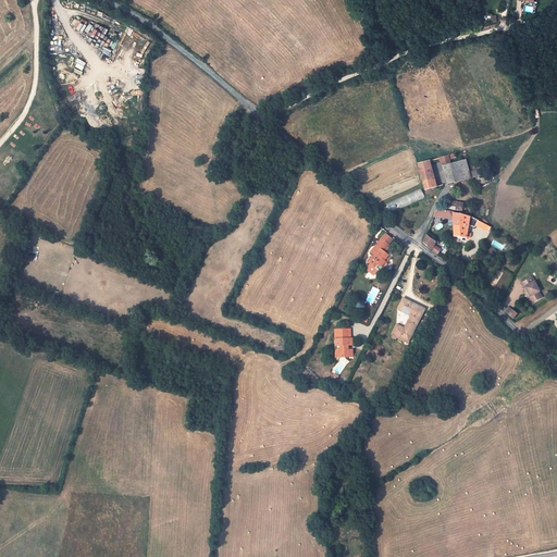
[(452,164),(450,160),(448,156),(441,158),(443,166),(452,164)]
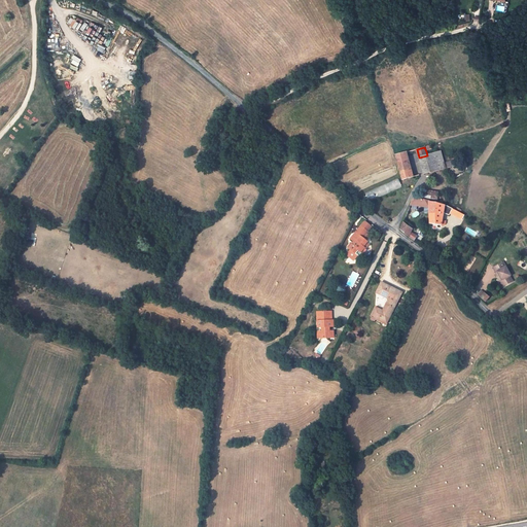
[(433,168),(434,171),(446,168),(442,154),(442,151),(428,155),(431,168),(433,168)]
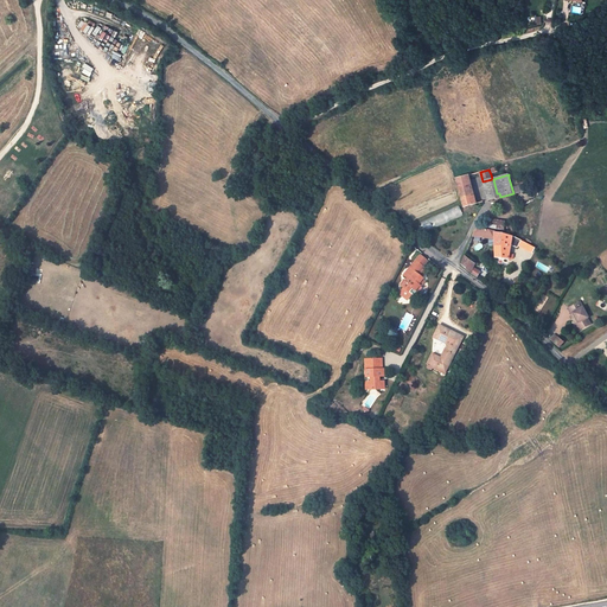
[(477,204),(468,176),(457,179),(458,189),(464,208),(477,204)]
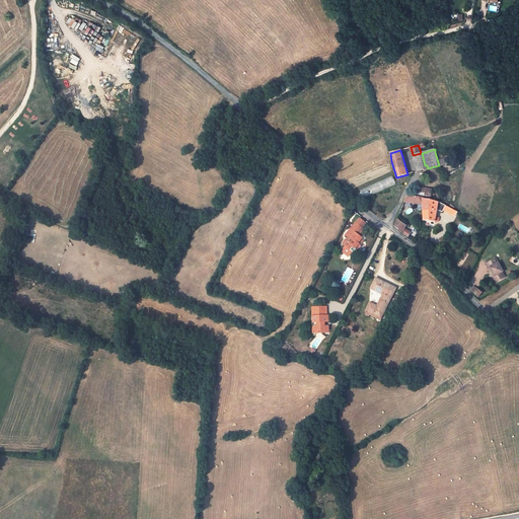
[(422,153),(421,153),(413,155),(418,171),(428,168),(427,165),(425,165),(422,153)]
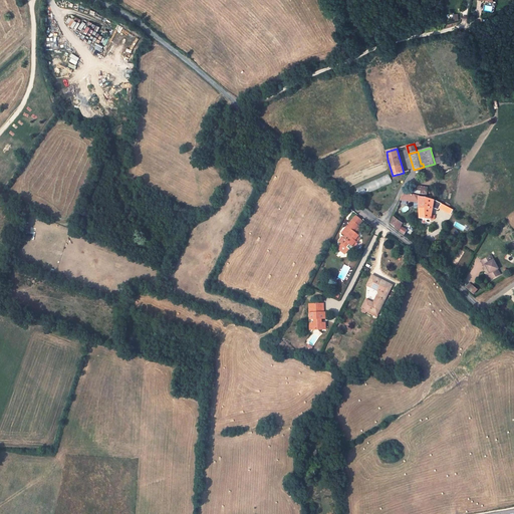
[(371,190),(392,182),(389,175),(368,182),(371,190)]
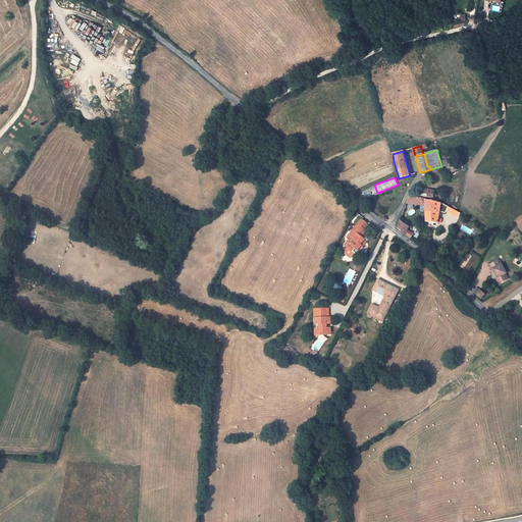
[(434,191),(434,190),(417,188),(416,196),(433,198),(434,193),(434,191)]
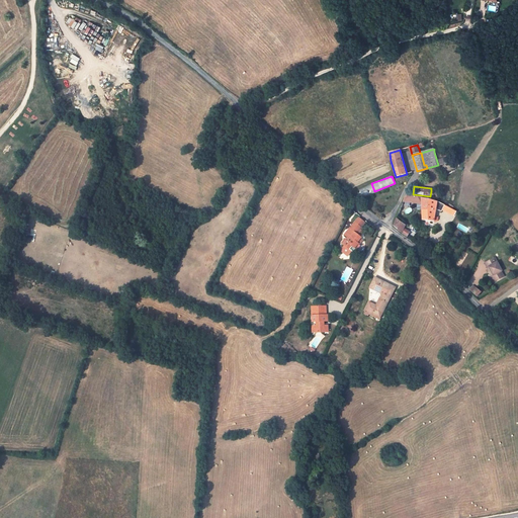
[(422,204),(422,210),(429,210),(429,199),(421,198),(421,196),(406,194),(404,200),(403,201),(422,204)]
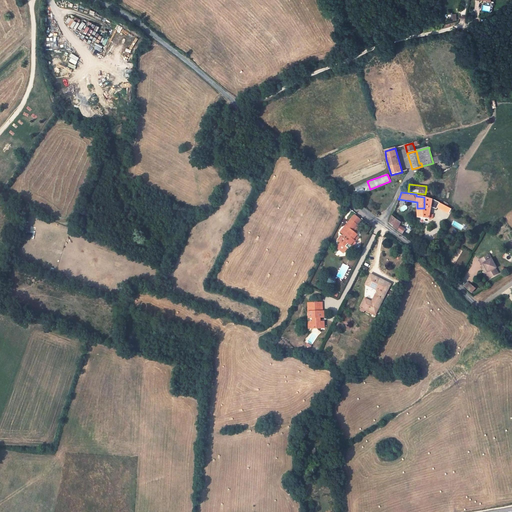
[(437,209),(437,207),(440,203),(434,200),(431,199),(424,197),(424,208),(417,208),(417,218),(429,219),(429,214),(431,207),(437,209)]
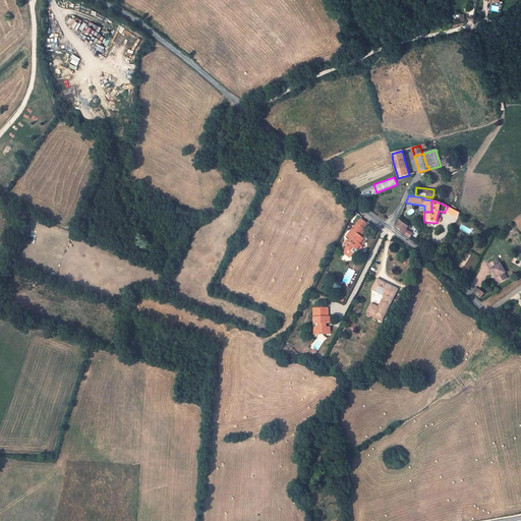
[(448,207),(445,211),(452,215),(454,210),(448,207)]
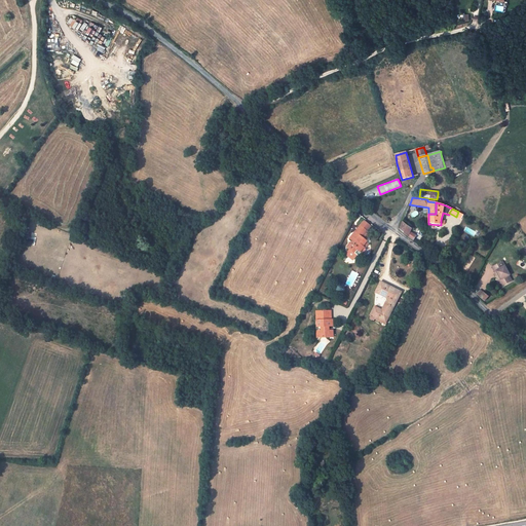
[(361,226),(367,231),(370,227),(364,222),(361,226)]
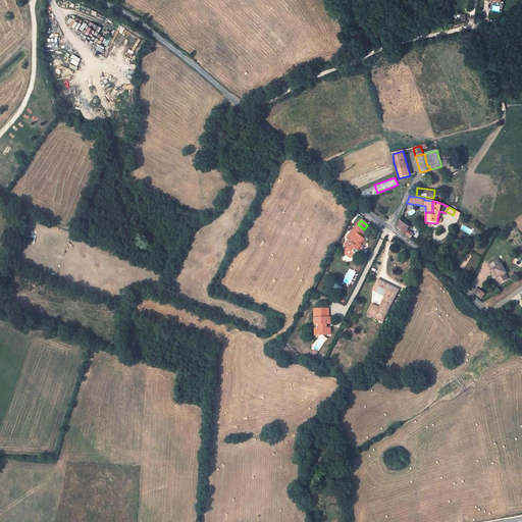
[(409,227),(400,220),(397,227),(405,235),(408,229),(409,227)]
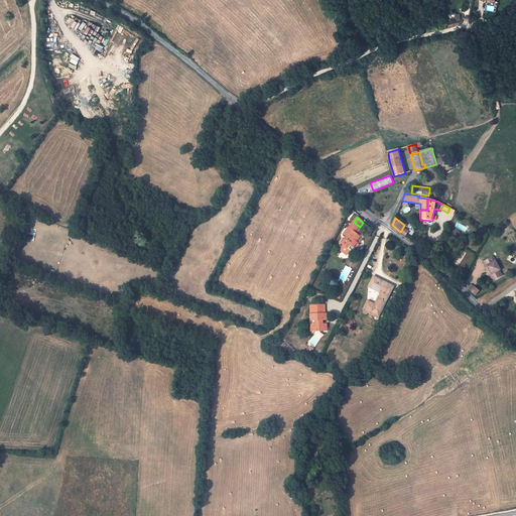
[(345,253),(349,252),(350,250),(351,251),(354,246),(357,243),(356,242),(360,237),(359,236),(362,231),(359,228),(360,227),(354,222),(343,234),(347,237),(348,238),(346,240),(342,244),(344,245),(342,247),(342,251),(345,253)]
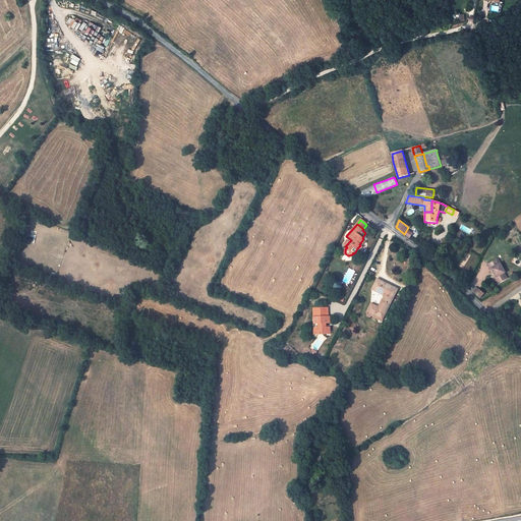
[(412,233),(407,229),(404,234),(409,238),(412,233)]
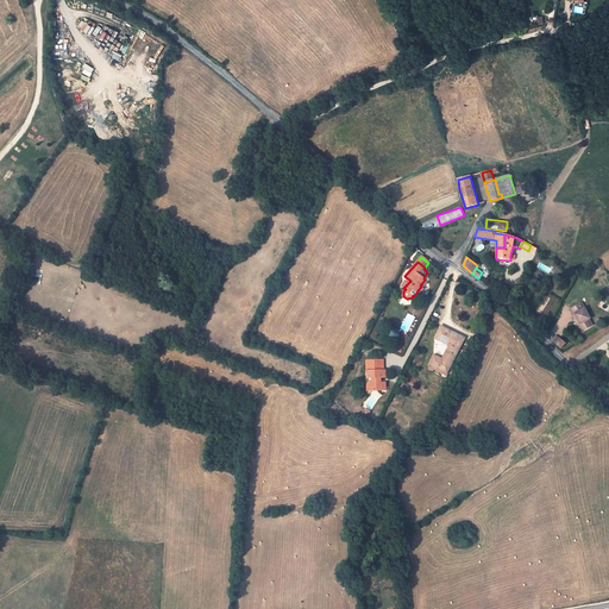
[(570,309),(573,314),(575,314),(577,318),(581,324),(579,325),(582,331),(590,327),(588,321),(590,319),(582,303),(570,309)]
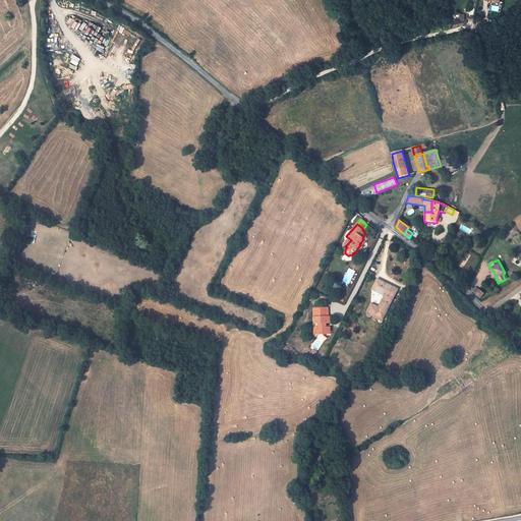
[(383,320),(398,289),(378,280),(371,290),(384,296),(379,307),(371,304),(365,316),(370,319),(371,317),(378,321),(379,319),(383,320)]
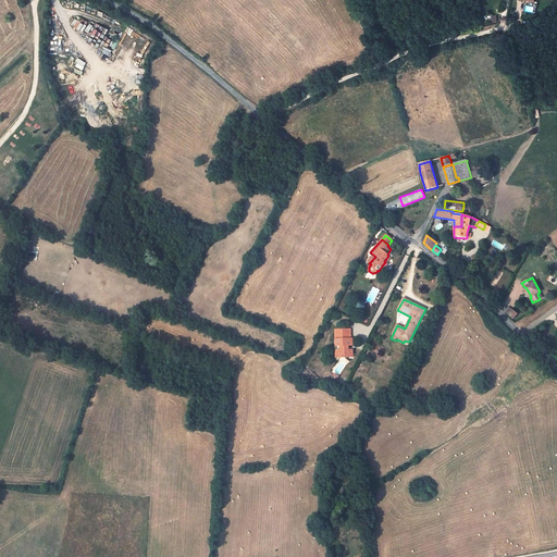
[(441,317),(443,310),(437,308),(435,311),(434,314),(441,317)]
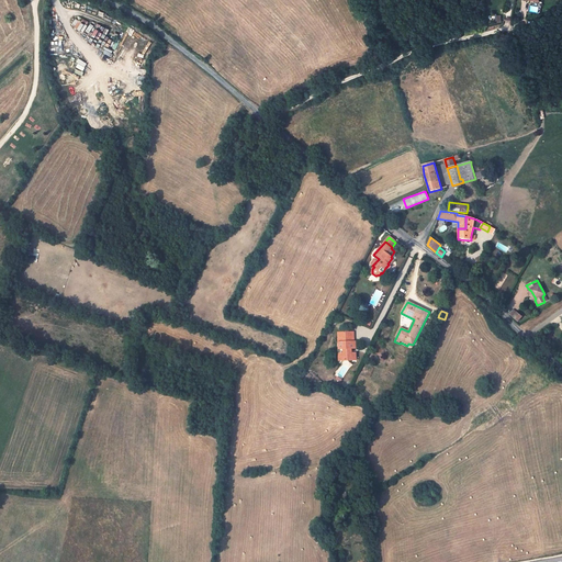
[(513,317),(518,322),(523,317),(517,312),(513,317)]
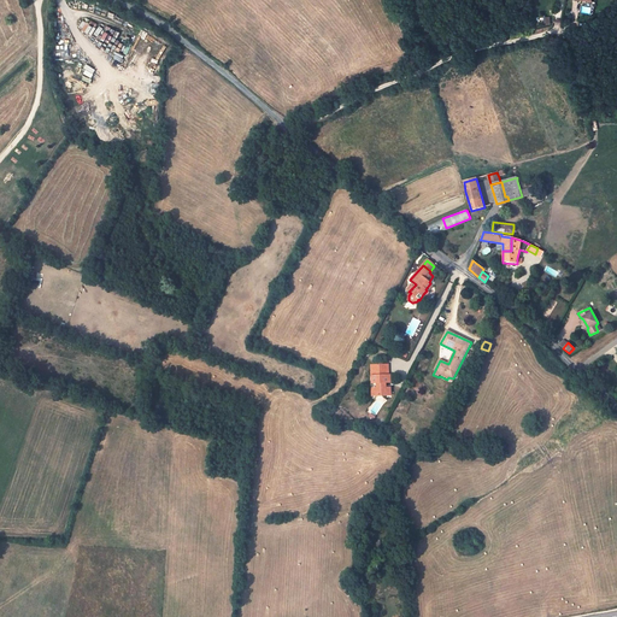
[(388,365),(370,365),(371,371),(374,371),(374,378),(371,378),(371,383),(376,383),(377,388),(374,393),(377,397),(385,395),(385,393),(391,393),(391,388),(386,388),(386,383),(391,382),(391,375),(389,375),(388,365)]
